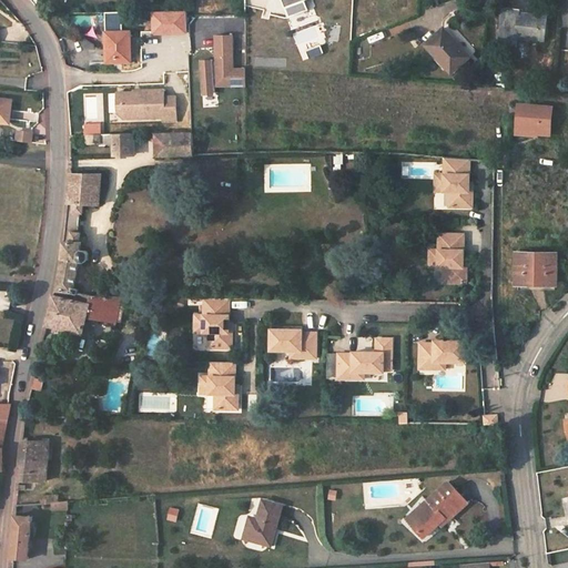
[(282,0),(290,19),(308,11),(305,1),(308,0),(282,0)]
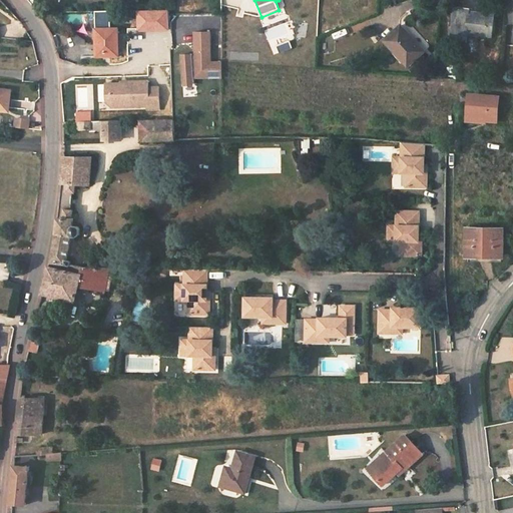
[(169,11),(140,12),(140,31),(169,30),(169,11)]
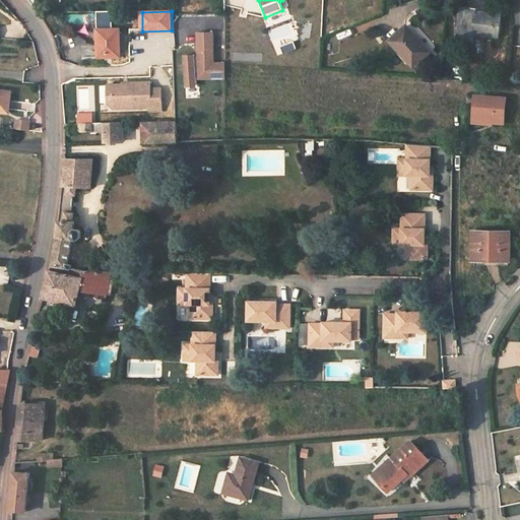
[(475,14),(473,35),(499,38),(501,17),(475,14)]
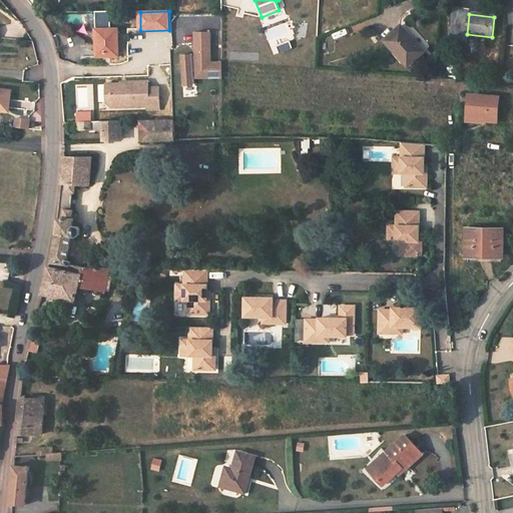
[(402,26),(385,40),(408,67),(425,52),(402,26)]
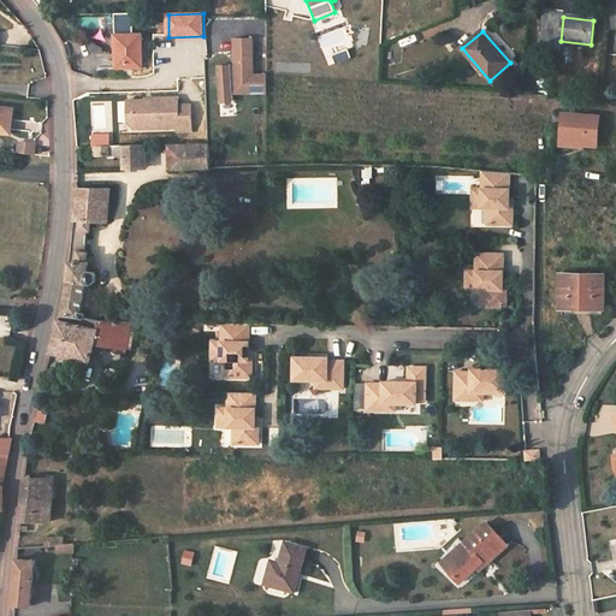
[(143,35),(119,35),(119,47),(114,47),(116,69),(144,69),(143,35)]
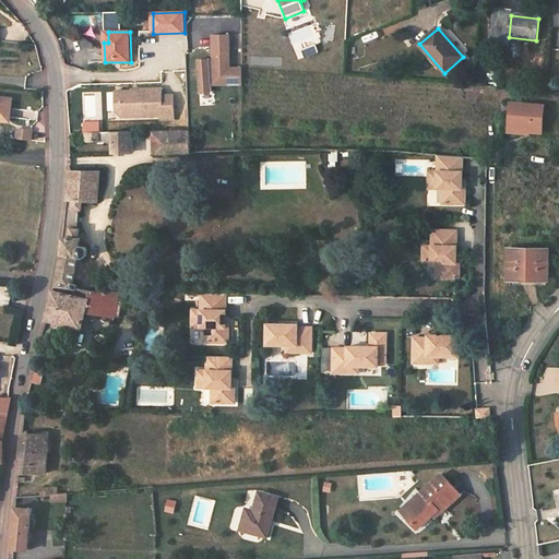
[(242,69),(230,69),(229,36),(214,36),(215,62),(215,79),(215,85),(242,84),(242,69)]
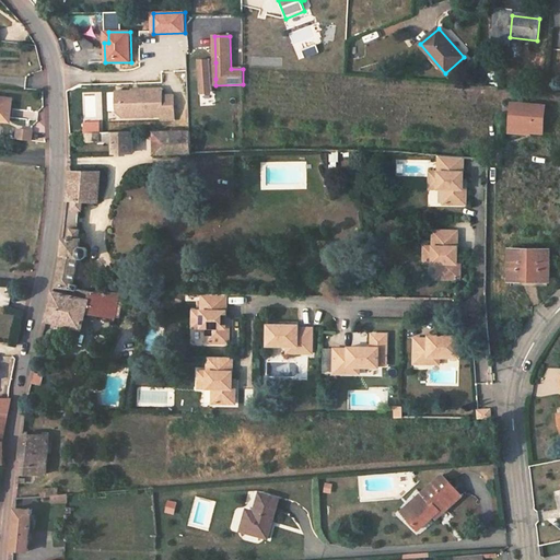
[(210,59),(198,60),(200,92),(212,91),(211,79),(210,63),(210,59)]
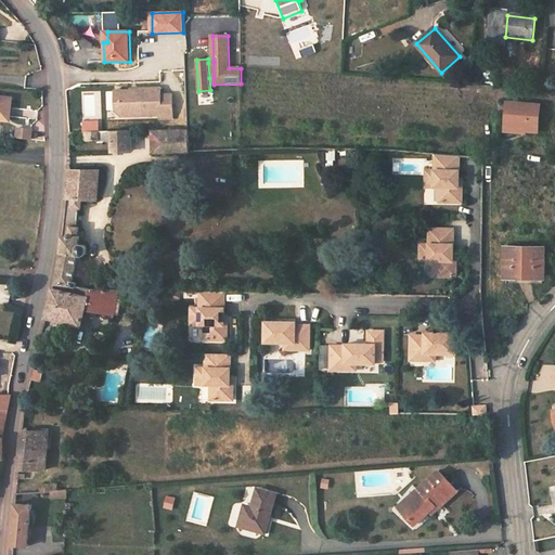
[(134,90),(134,91),(114,92),(115,102),(118,102),(120,103),(120,111),(131,111),(131,116),(159,115),(159,119),(171,118),(171,95),(159,95),(159,89),(134,90)]
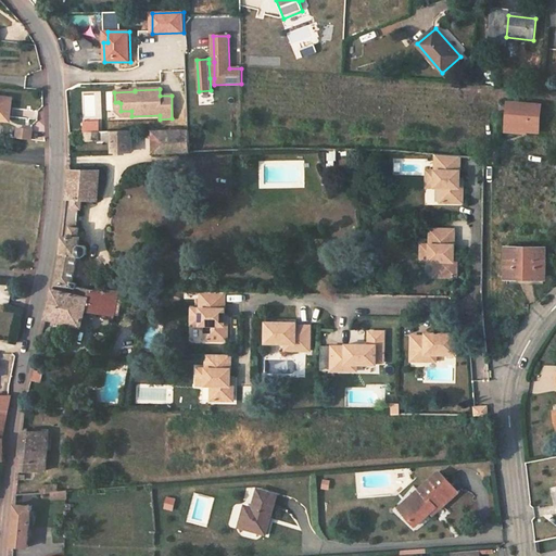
[(0,97),(0,119),(10,122),(12,98),(0,97)]
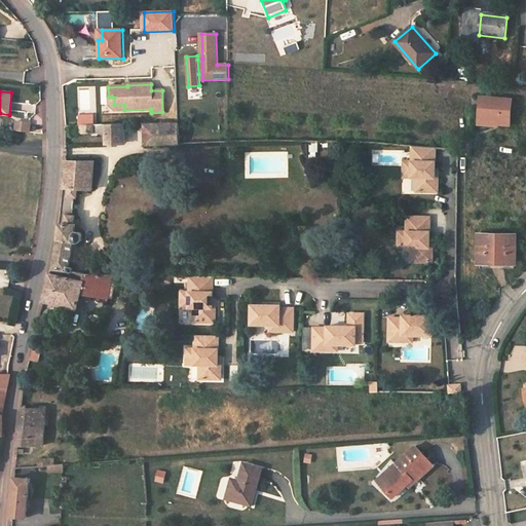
[(112,97),(109,97),(109,105),(114,110),(124,110),(124,105),(114,105),(114,98),(112,97)]
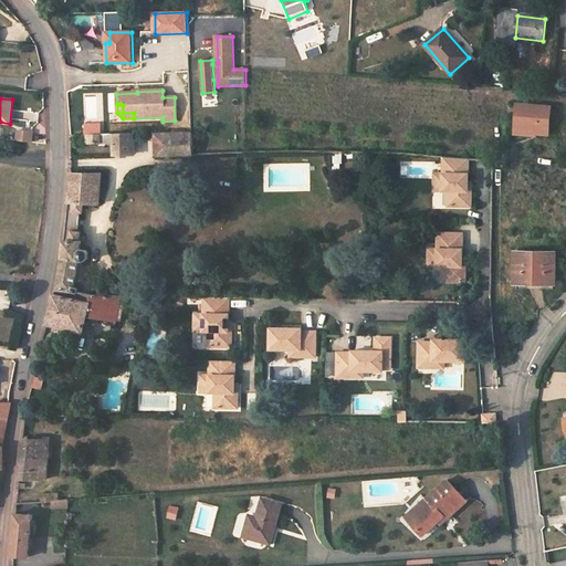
[(548,108),(520,105),(516,135),(536,137),(537,133),(547,134),(548,108)]
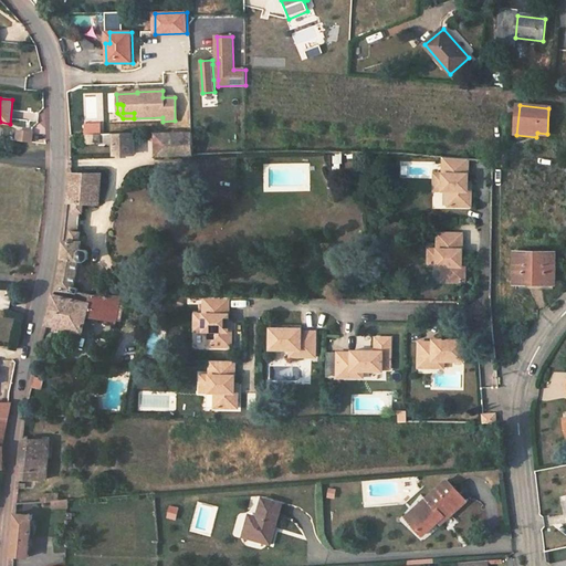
[(17,132),(16,140),(31,143),(32,133),(17,132)]
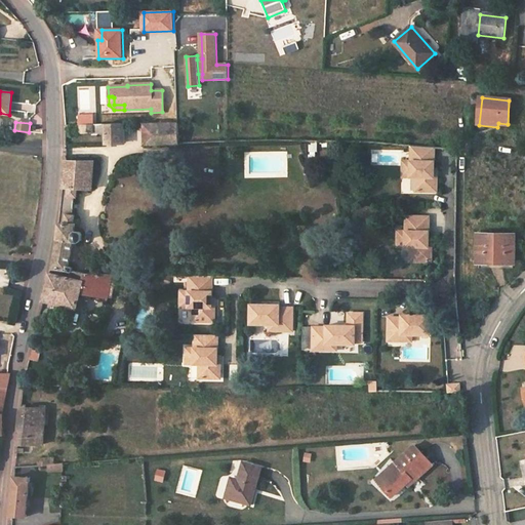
[(178,123),(145,124),(145,143),(179,143),(178,123)]
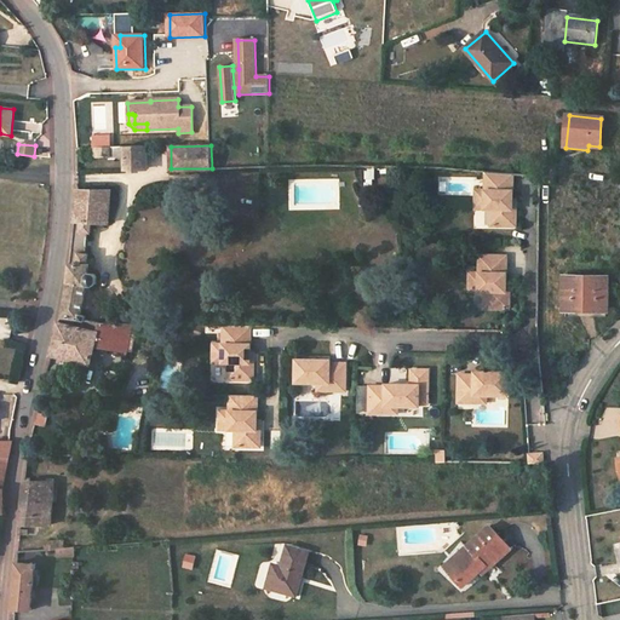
[(110,156),(110,147),(95,148),(95,158),(110,156)]
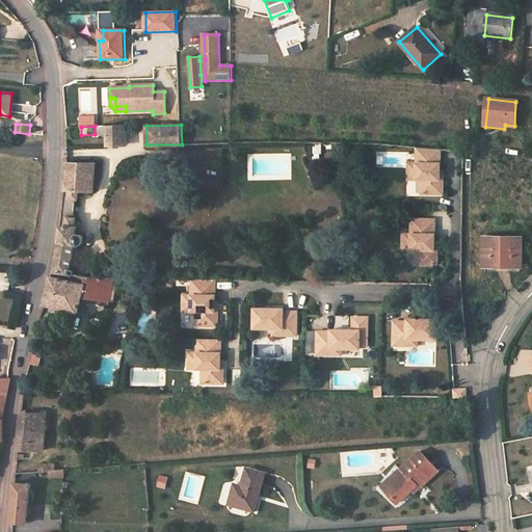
[(126,145),(126,126),(107,126),(107,145),(126,145)]
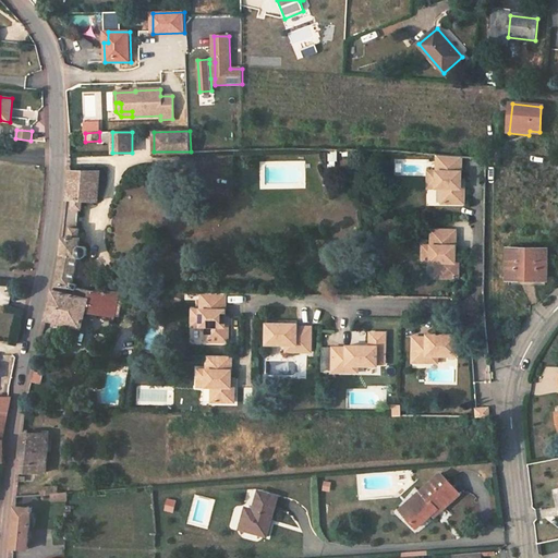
[(461,158),(436,157),(435,171),(426,171),(426,181),(436,181),(435,189),(440,190),(440,204),(462,205),(463,189),(460,189),(460,180),(461,158)]
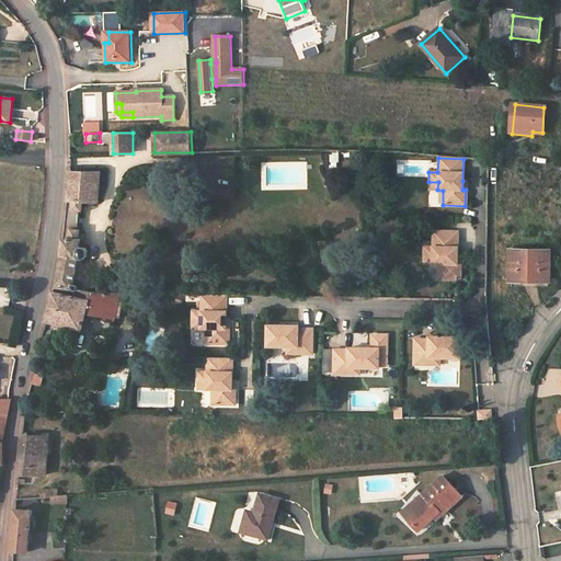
[(60,259),(55,293),(67,295),(68,289),(77,290),(78,287),(73,286),(79,259),(84,260),(88,256),(89,251),(87,248),(80,247),(80,240),(79,239),(80,230),(78,230),(80,210),(82,212),(84,202),(99,203),(102,172),(70,172),(67,204),(64,239),(60,259)]
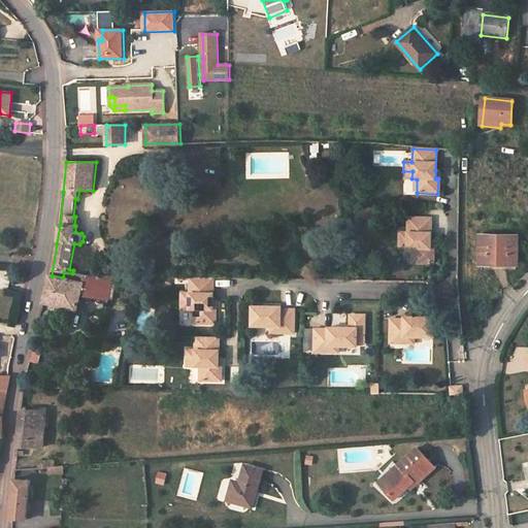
[(430,219),(406,218),(406,232),(398,232),(398,241),(406,241),(406,249),(411,249),(411,263),(433,263),(433,250),(430,250),(430,240),(430,219)]
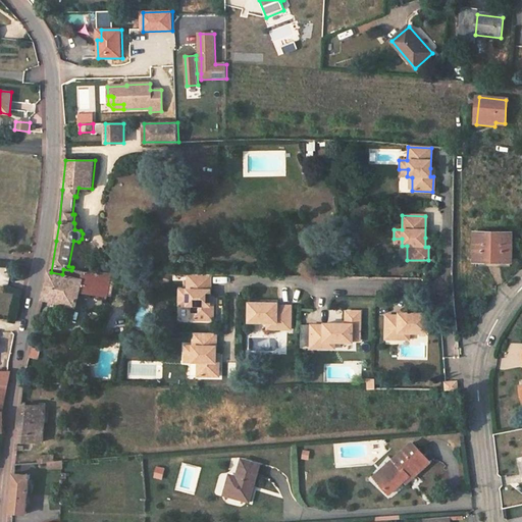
[(511,262),(511,235),(477,233),(476,261),(484,261),(484,259),(503,260),(503,262),(511,262)]
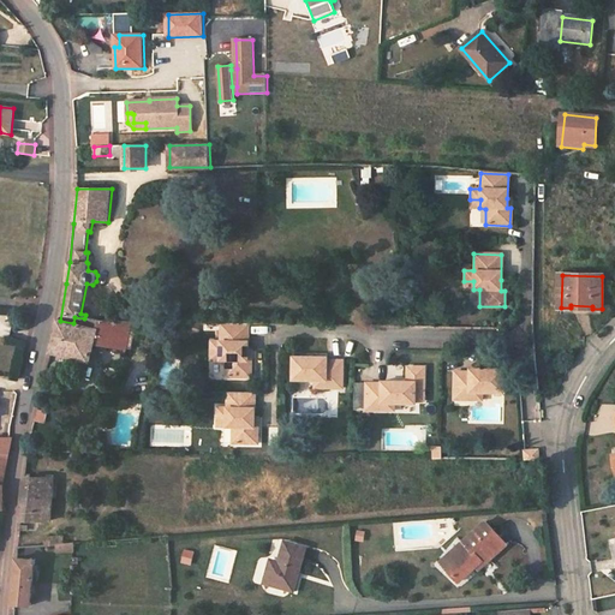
[(99,330),(91,328),(73,323),(60,321),(59,320),(51,352),(90,362),(95,344),(126,350),(127,348),(132,350),(135,335),(139,336),(142,322),(101,321),(99,330)]
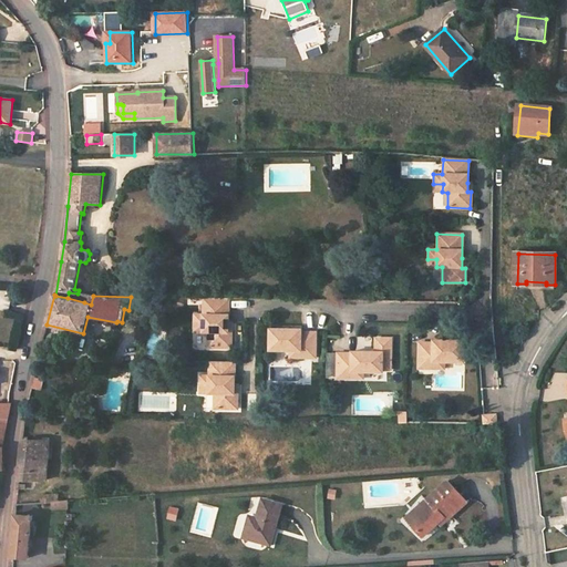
[(228,299),(202,298),(202,315),(193,315),(193,323),(202,325),(202,332),(207,332),(207,348),(232,348),(232,332),(228,332),(228,323),(228,299)]
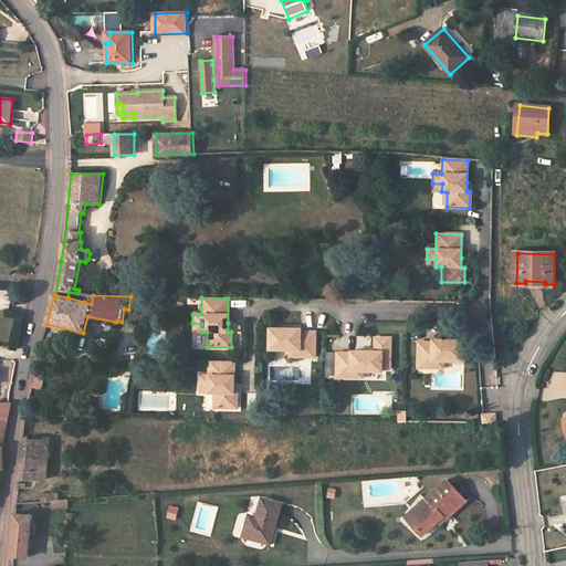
[(301,329),(270,328),(270,350),(290,352),(300,352),(300,358),(314,358),(314,332),(301,332),(301,329)]
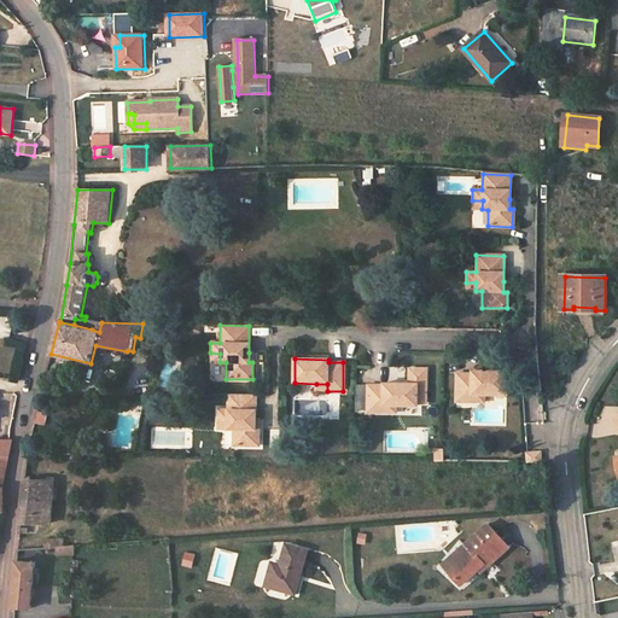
[(418,385),(418,403),(425,403),(426,369),(409,369),(409,384),(418,385)]
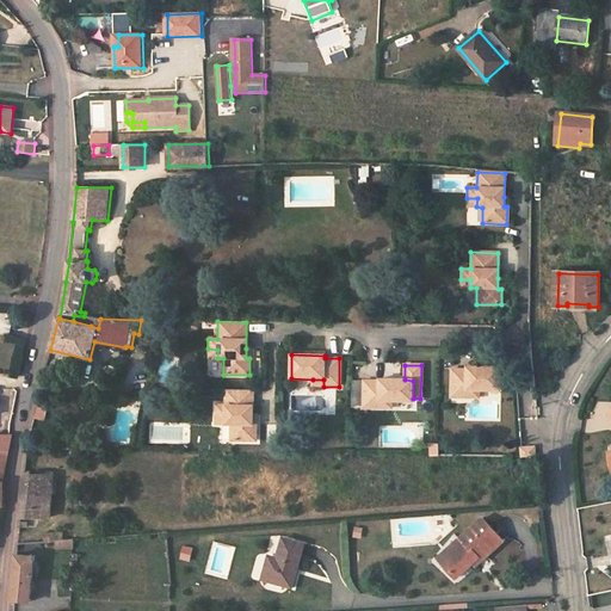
[(500,392),(501,368),(468,368),(468,370),(452,370),(452,397),(468,397),(468,392),(479,392),(500,392)]
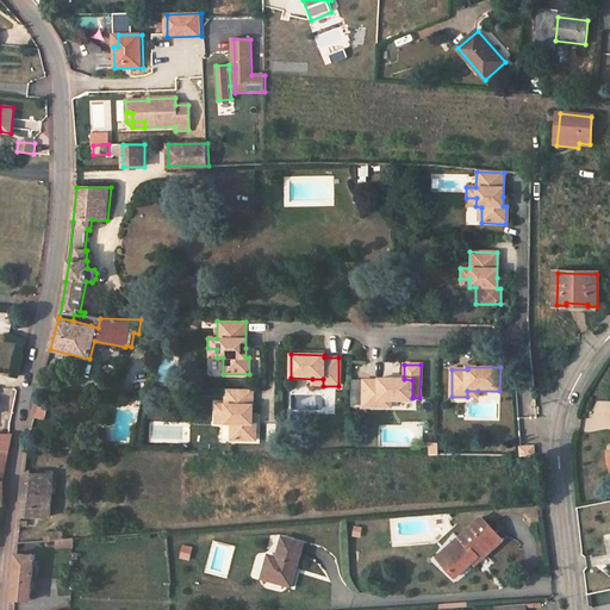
[(412,398),(412,380),(404,379),(379,379),(379,381),(363,381),(362,408),(379,408),(380,400),(391,400),(412,402),(412,398)]
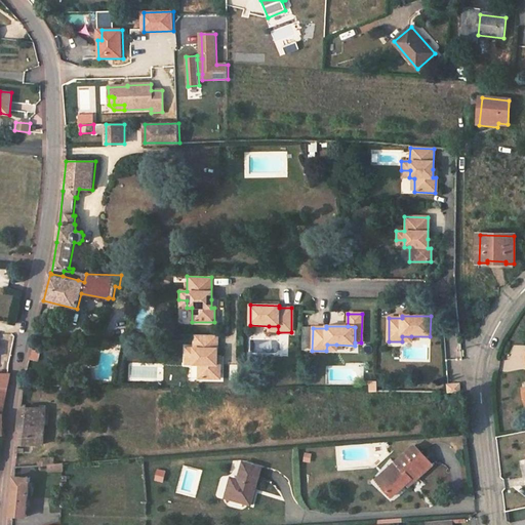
[(217,335),(194,334),(193,350),(185,350),(185,358),(193,358),(193,366),(198,366),(198,380),(219,381),(219,365),(216,365),(216,357),(217,335)]
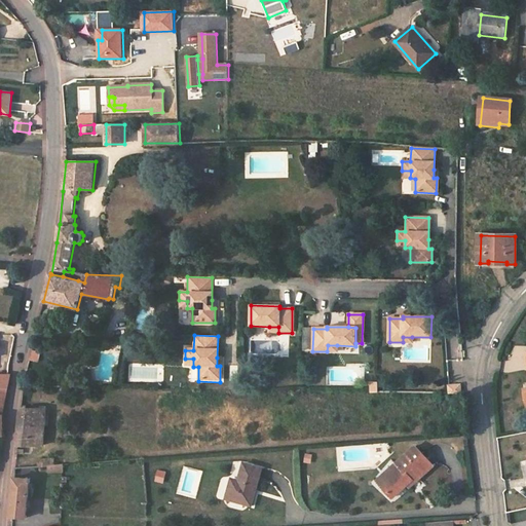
[(33,349),(32,359),(40,361),(41,350),(33,349)]
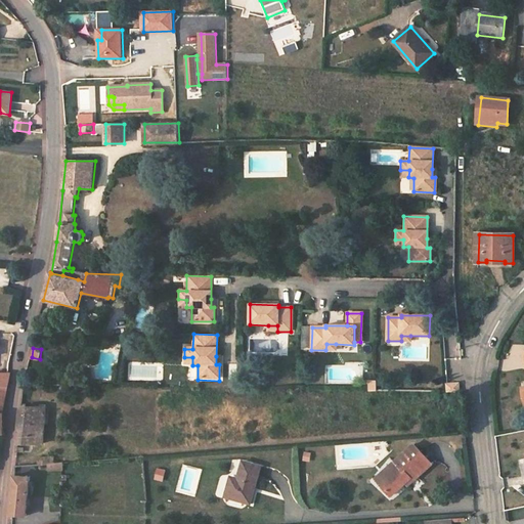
[(0,386),(8,386),(10,374),(0,373),(0,386)]
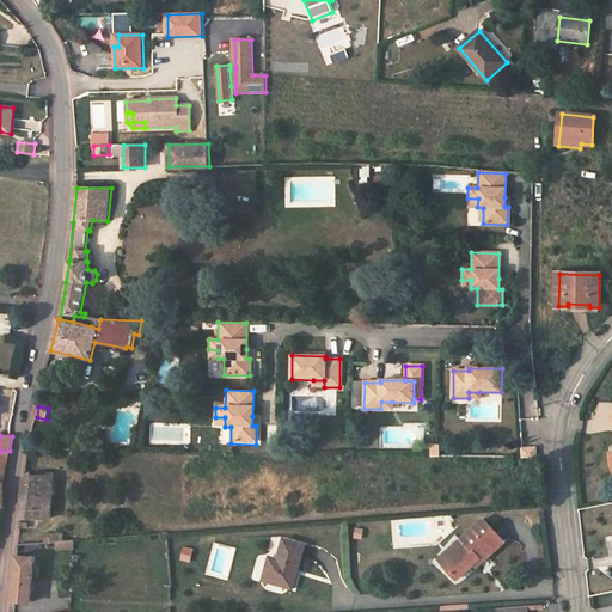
[(536,447),(522,448),(522,458),(537,458),(536,447)]
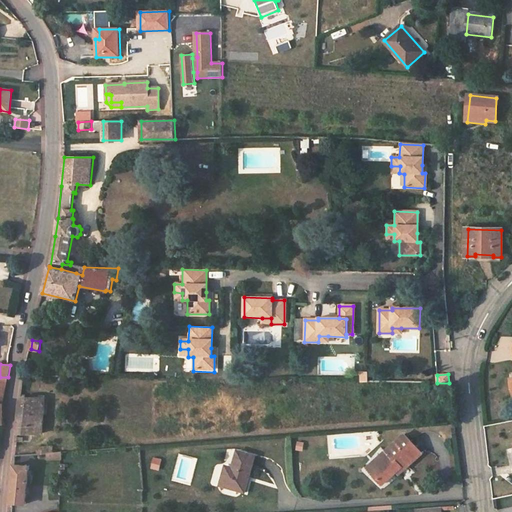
[(21,398),(17,433),(24,433),(43,433),(45,398),(21,398)]
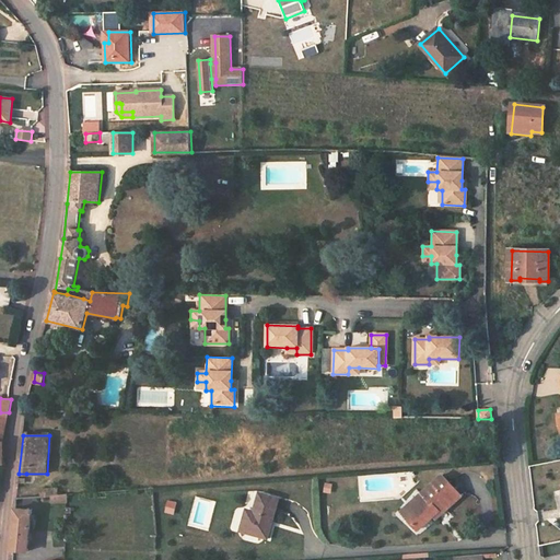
[(462,496),(443,475),(401,511),(418,529),(434,516),(436,518),(462,496)]
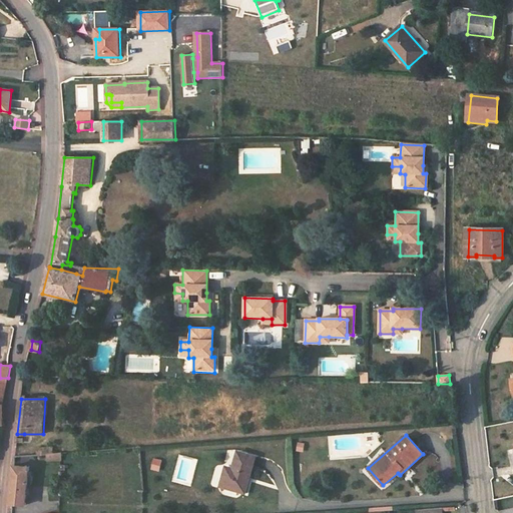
[(297,451),(305,452),(306,442),(299,441),(297,451)]
